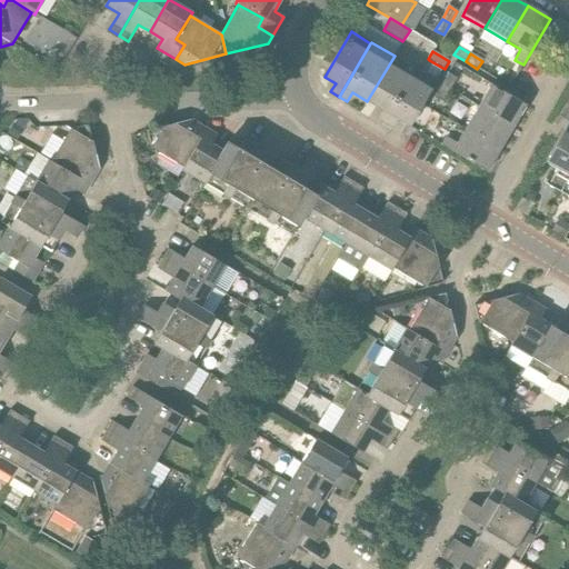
[(377,119),(386,123),(417,70),(395,56),(367,101),(382,110),(377,119)]
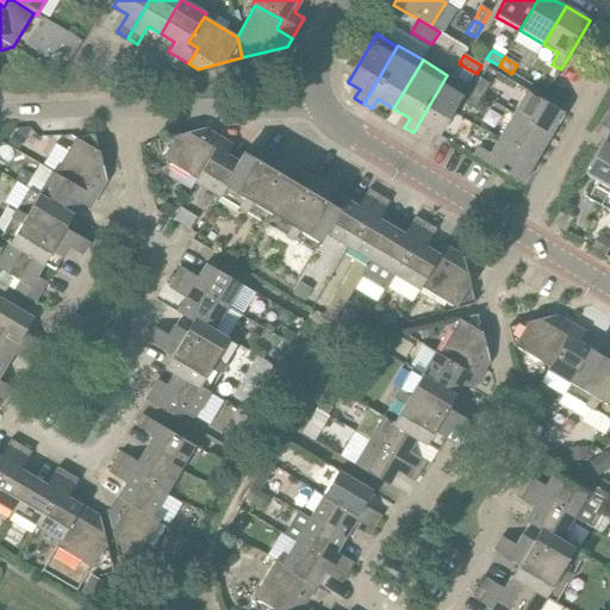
[(440,136),(468,87),(452,78),(447,75),(414,132),(422,138),(427,129),(440,136)]
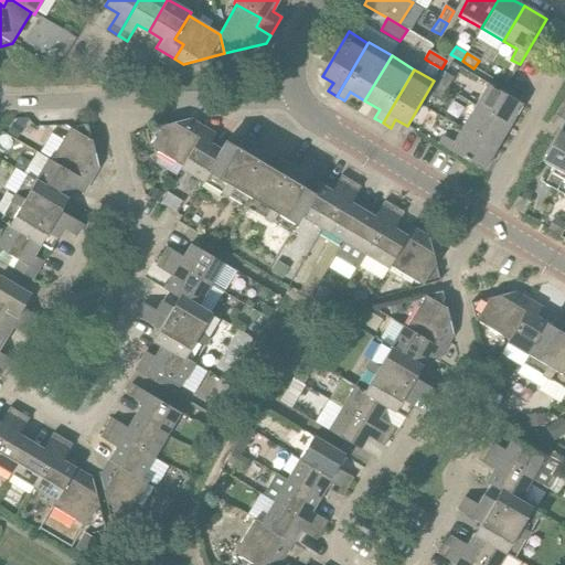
[(438,86),(446,91),(452,78),(445,74),(438,86)]
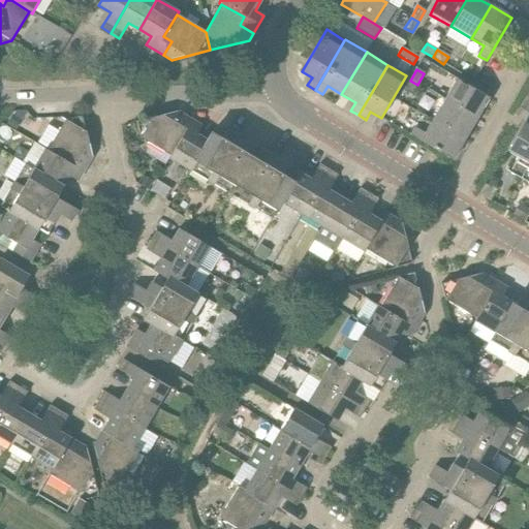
[(476,119),(489,98),(457,79),(444,100),(476,119)]
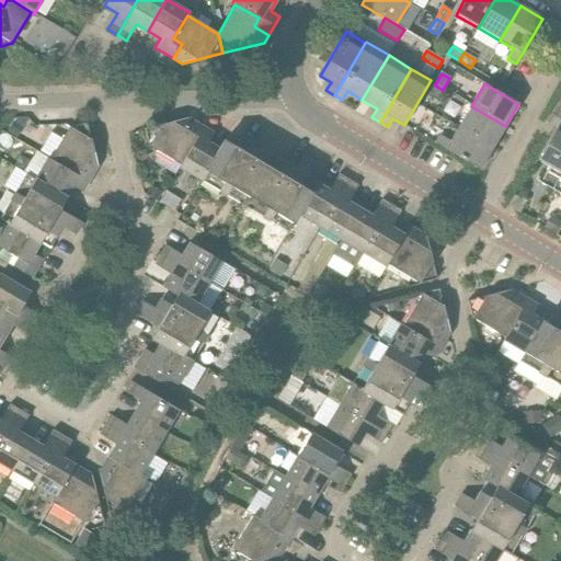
[(436,101),(443,90),(435,86),(428,96),(436,101)]
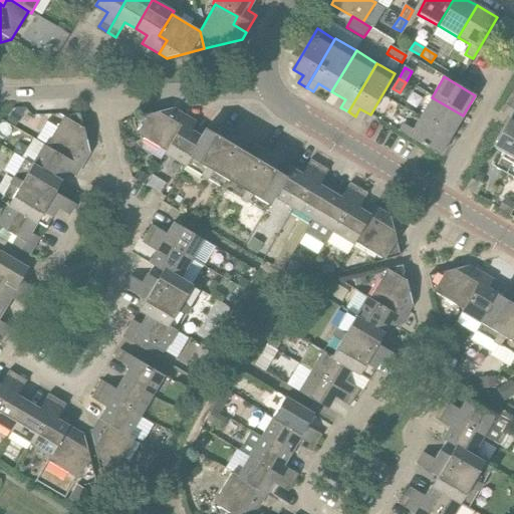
[(452,136),(463,115),(432,97),(420,117),(452,136)]
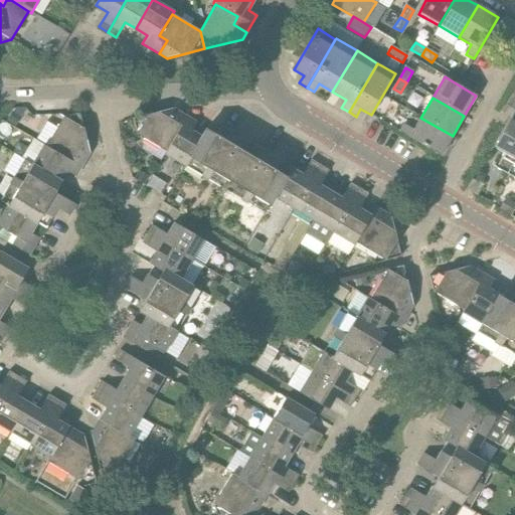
[(137,135),(166,152),(179,132),(171,127),(179,113),(172,109),(133,119),(137,135)]
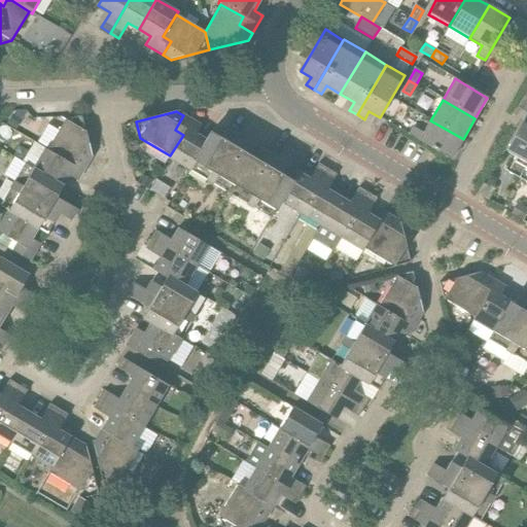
[(508,173),(519,178),(526,164),(526,113),(504,151),(517,159),(508,173)]
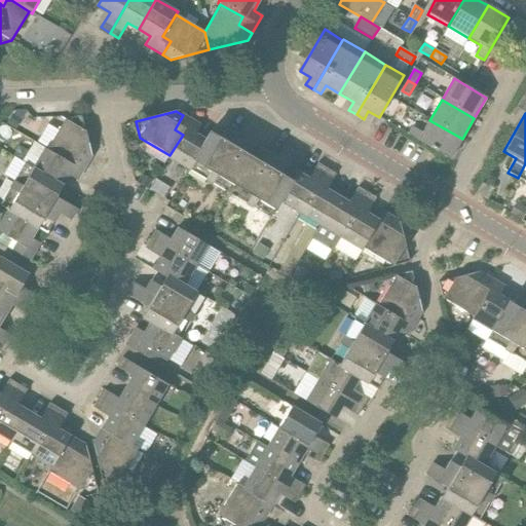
[(167,158),(187,171),(205,140),(195,135),(200,125),(183,115),(175,129),(183,135),(170,155),(167,158)]
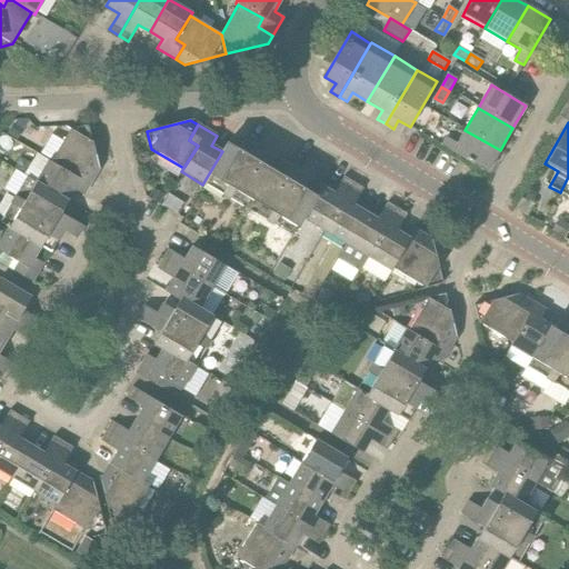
[(80,168),(95,177),(99,169),(88,126),(71,130),(52,162),(75,177),(80,168)]
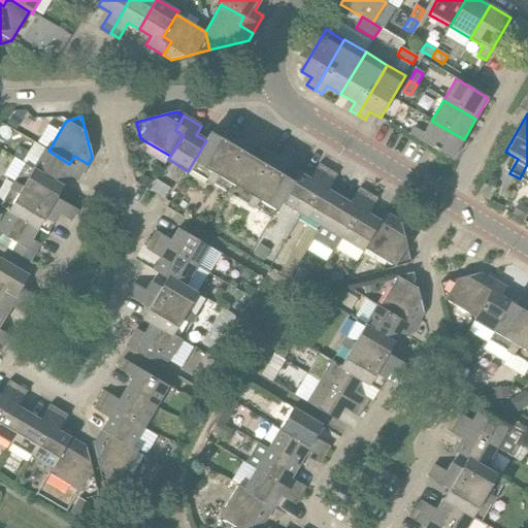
[(452,160),(464,139),(431,121),(424,133),(414,127),(409,135),(452,160)]
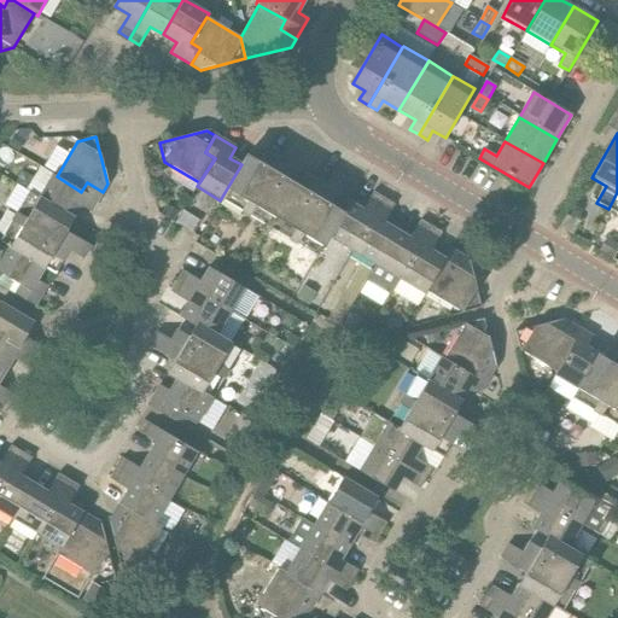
[(223,202),(244,214),(278,158),(267,151),(260,162),(248,155),(242,164),(220,200),(222,202),(223,202)]
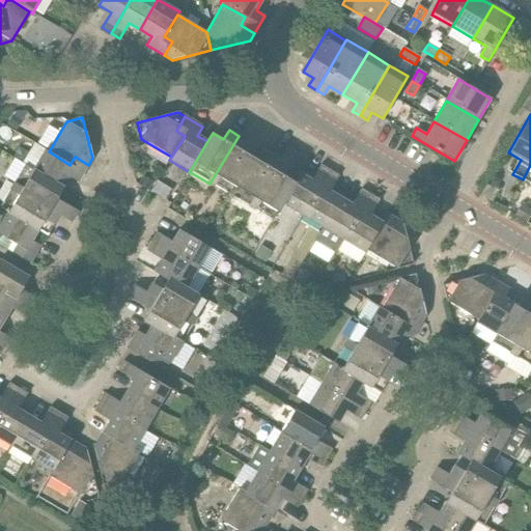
[(210,184),(230,196),(259,148),(239,136),(210,184)]
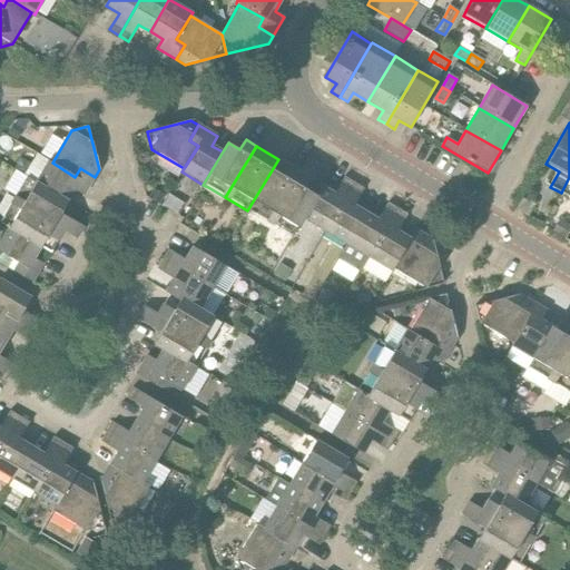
[(247,210),(268,223),(300,172),(278,159),(247,210)]
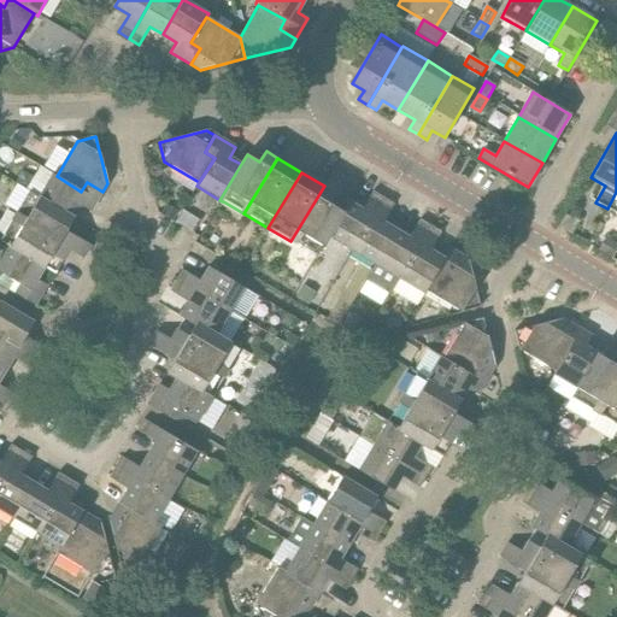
[(317,257),(321,247),(342,212),(331,205),(346,180),(333,172),(324,186),(291,241),(317,257)]
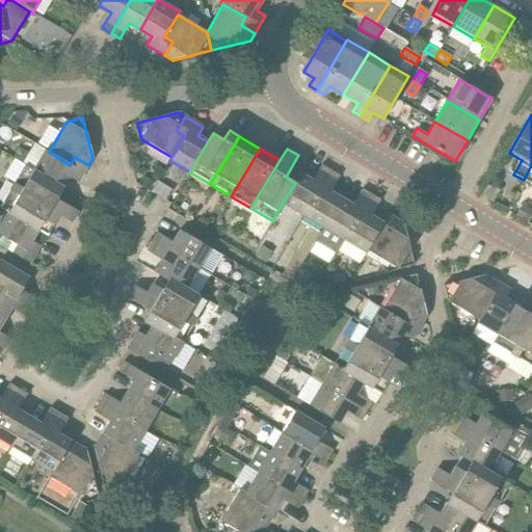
[(32,170),(62,190),(70,178),(78,183),(88,165),(75,157),(70,165),(49,152),(45,150),(32,170)]
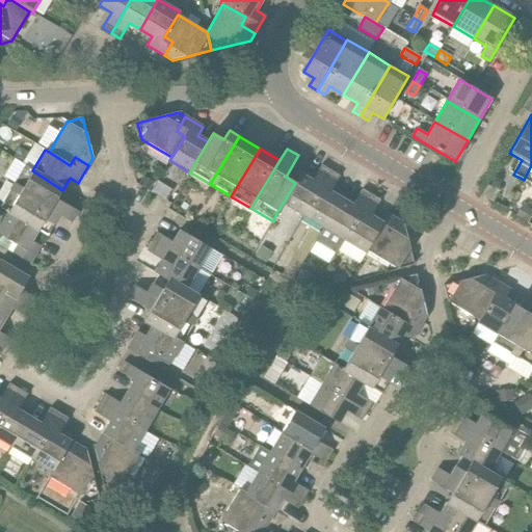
[(285,205),(303,216),(330,170),(321,165),(312,181),(300,174),(295,183),(276,213),(280,214),(285,205)]
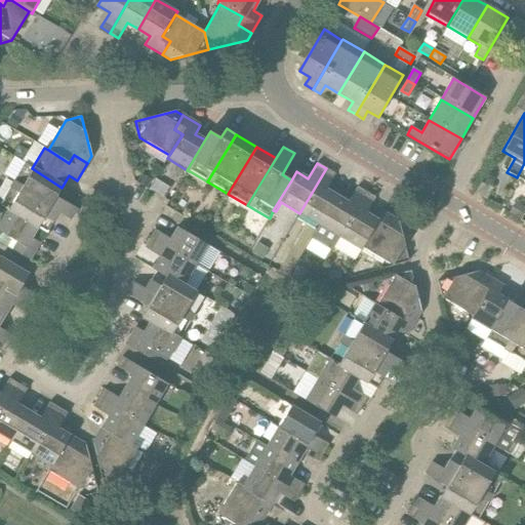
[(13,185),(59,213),(71,220),(78,209),(56,197),(62,188),(32,168),(25,164),(13,185)]
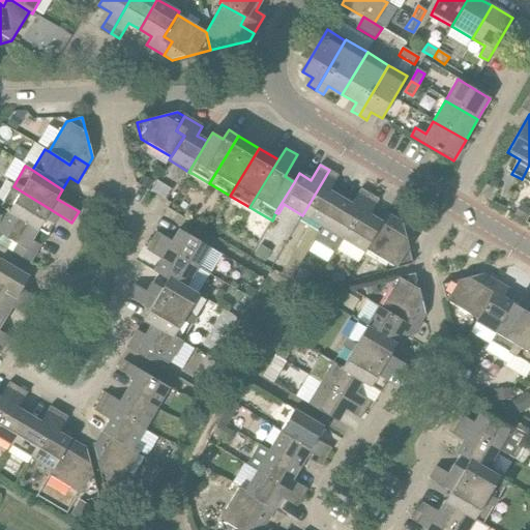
[(302,215),(322,228),(341,198),(329,192),(339,176),(329,170),(302,215)]
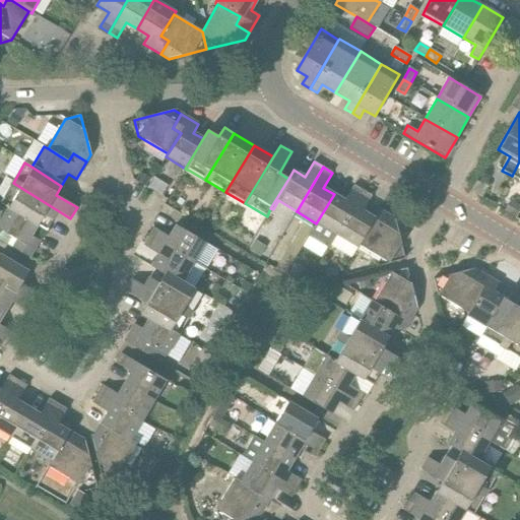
[(485,187),(476,182),(471,190),(480,195),(485,187)]
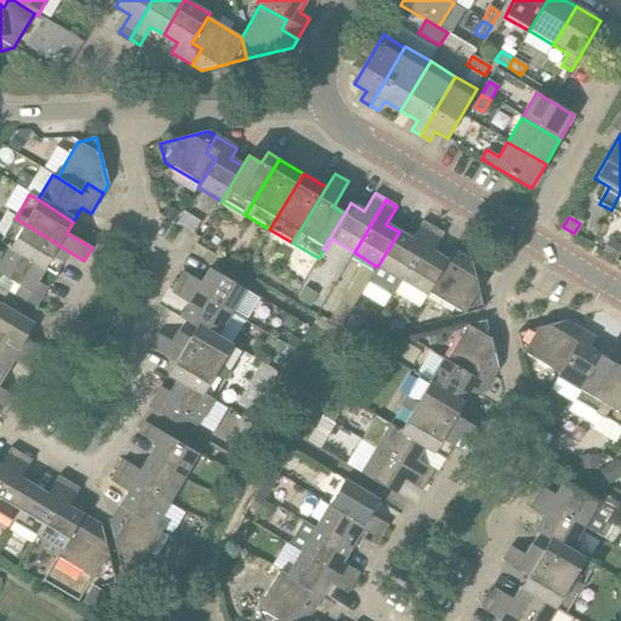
[(57,277),(70,252),(16,218),(0,243),(9,249),(45,269),(57,277)]
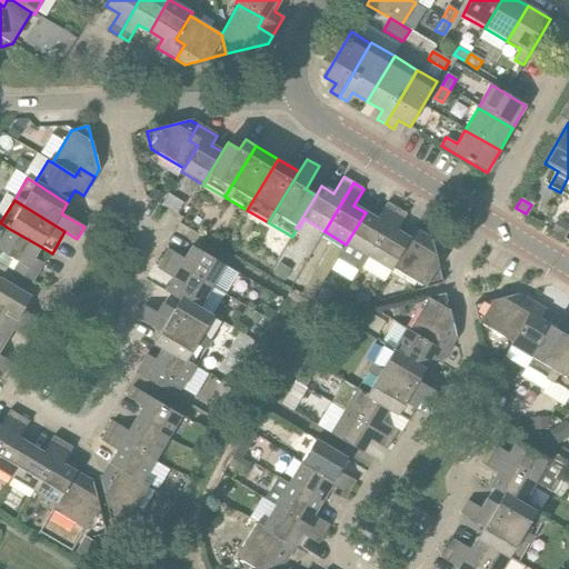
[(359,271),(368,258),(397,209),(387,203),(377,220),(366,212),(346,245),(338,259),(359,271)]
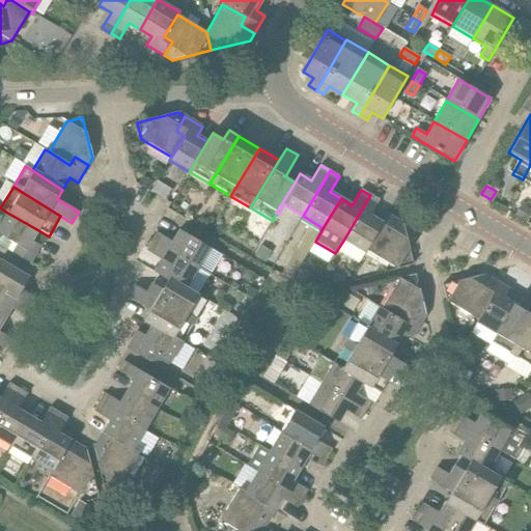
[(364,254),(366,250),(382,223),(370,216),(380,200),(370,195),(343,241),(364,254)]
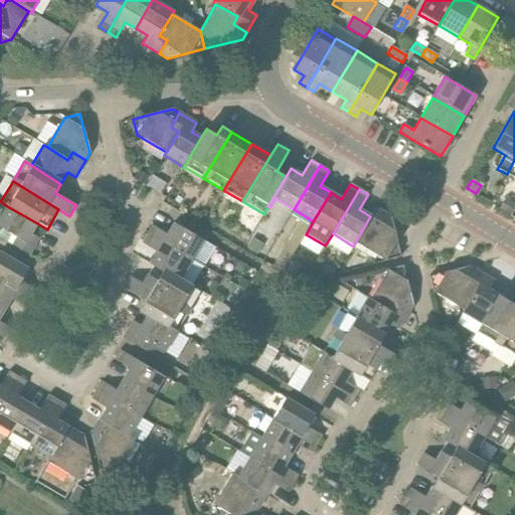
[(13,246),(30,255),(40,238),(31,233),(37,223),(7,206),(0,217),(0,227),(18,239),(13,246)]
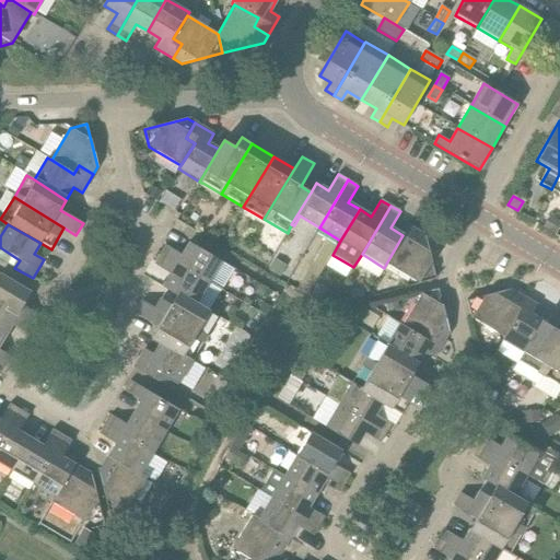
[(419,283),(436,279),(424,236),(407,225),(403,235),(386,264),(419,283)]
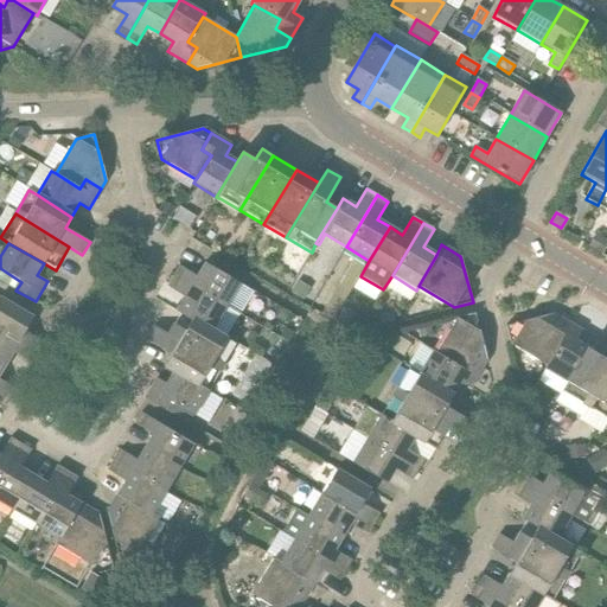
[(173,276),(225,307),(240,315),(254,291),(240,283),(206,263),(198,278),(179,267),(173,276)]
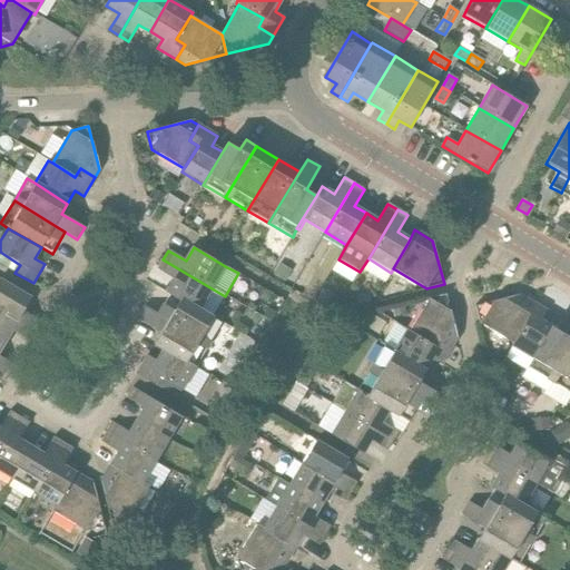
[(200,310),(212,288),(163,259),(157,269),(174,279),(168,290),(200,310)]
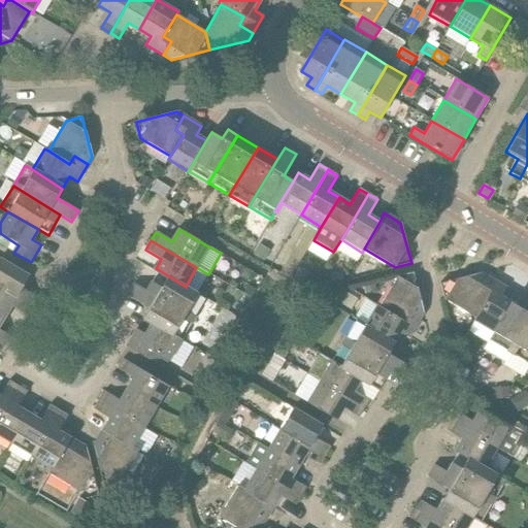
[(0,287),(31,305),(36,296),(21,287),(28,274),(0,259),(0,287)]
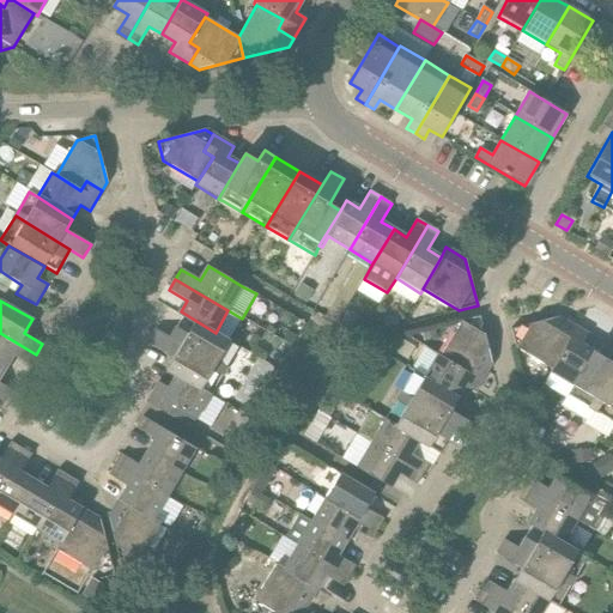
[(170,338),(226,370),(238,347),(229,341),(230,340),(216,333),(181,311),(178,315),(182,317),(170,338)]
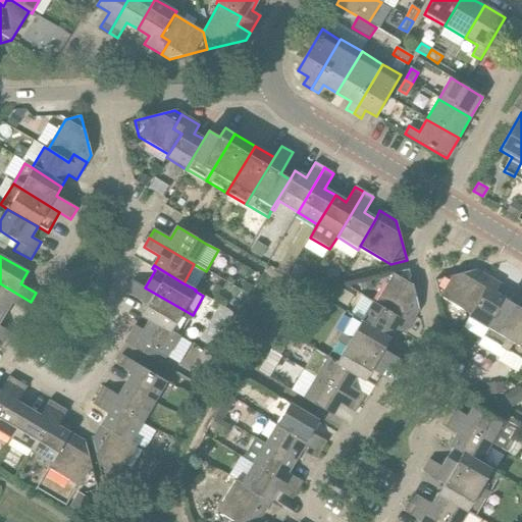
[(414,317),(419,310),(409,269),(393,273),(375,303),(397,316),(401,309),(414,317)]
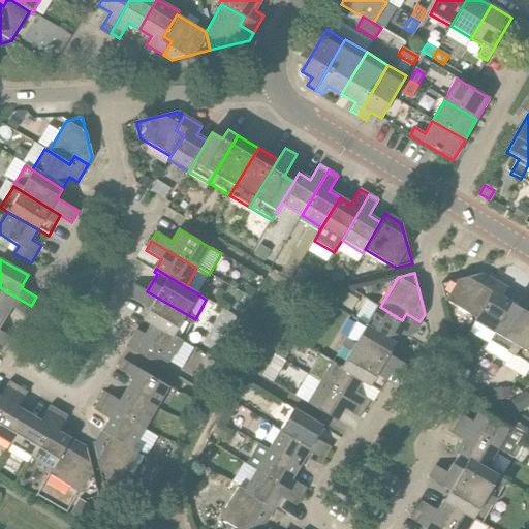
[(444,301),(475,319),(489,298),(480,292),(489,279),(481,275),(440,285),(444,301)]
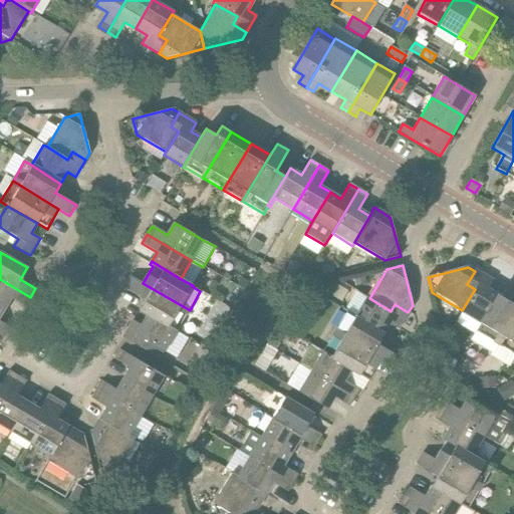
[(461,312),(480,324),(497,295),(487,289),(492,281),(475,271),(467,284),(475,289),(462,310),(461,312)]
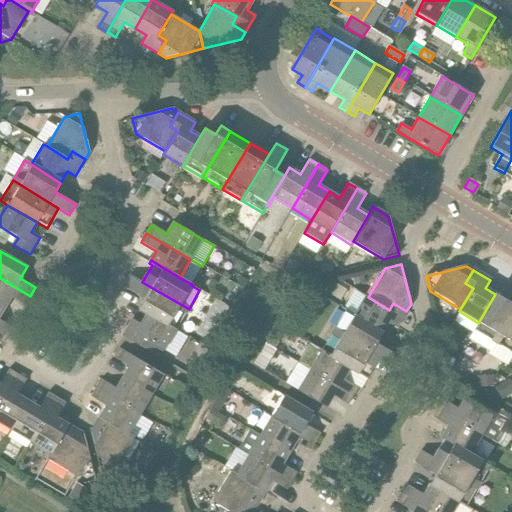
[(189,309),(142,282),(131,275),(124,287),(145,299),(139,310),(147,314),(176,331),(189,309)]
